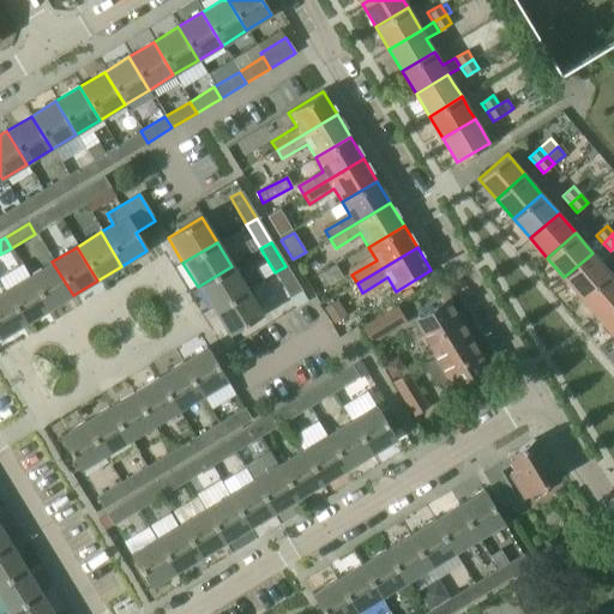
[(593,253),(564,277),(581,296),(609,272),(600,260),(593,253)]
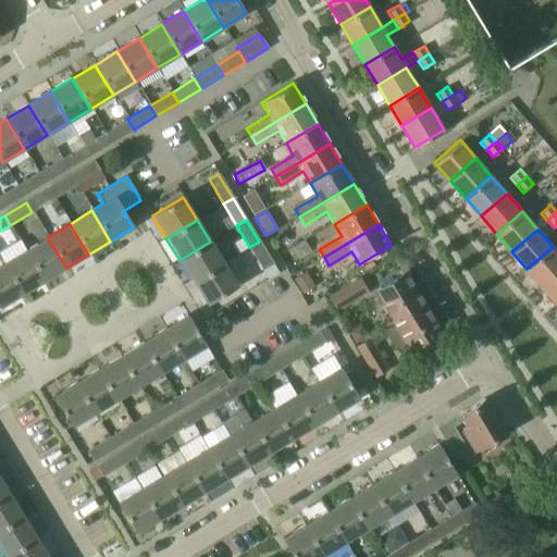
[(47,237),(25,250),(44,282),(66,268),(47,237)]
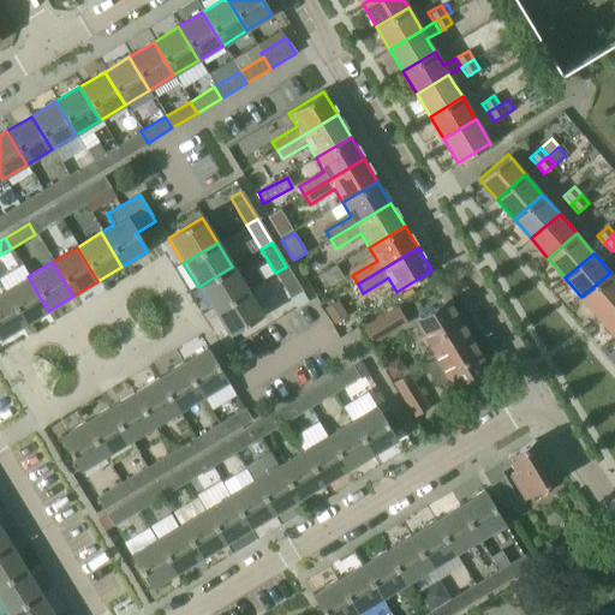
[(232,267),(198,287),(213,311),(246,291),(232,267)]
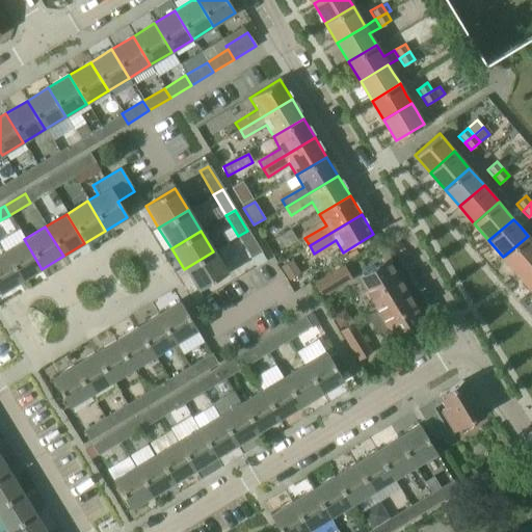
[(247,231),(238,236),(251,258),(260,251),(247,231)]
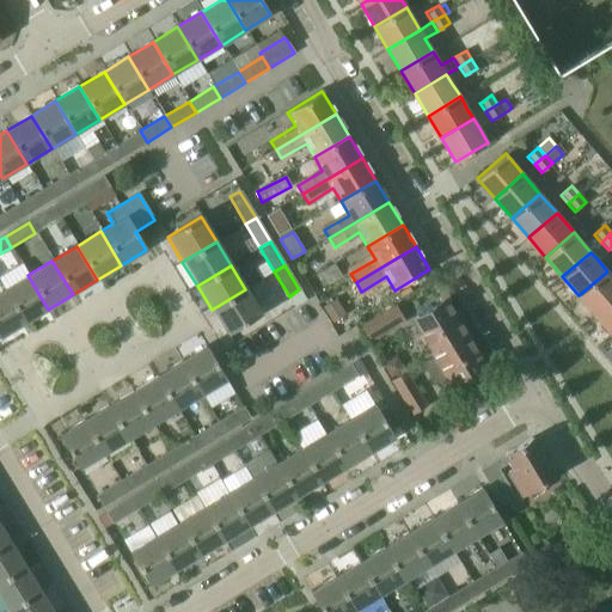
[(611,276),(607,271),(579,295),(595,316),(611,300),(611,276)]
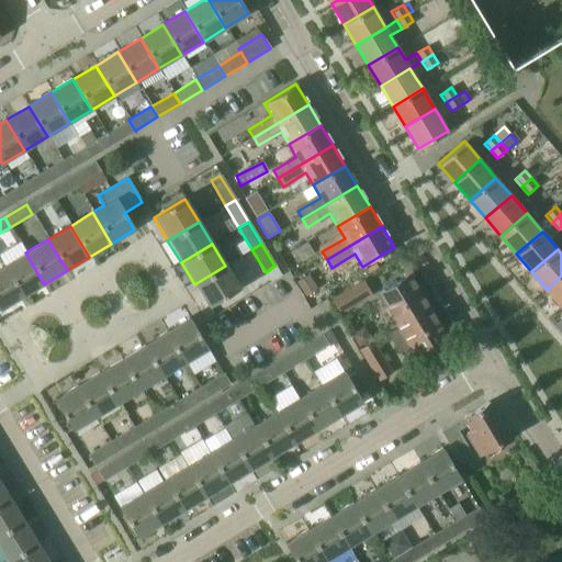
[(25,253),(3,267),(22,298),(44,284),(25,253)]
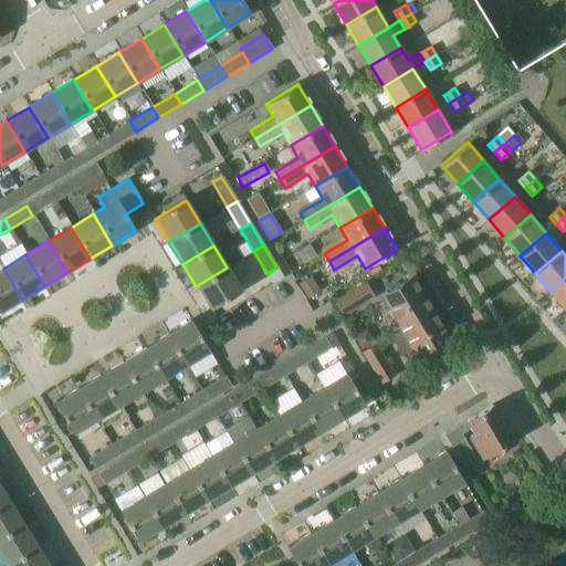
[(227,268),(196,286),(209,310),(241,291),(227,268)]
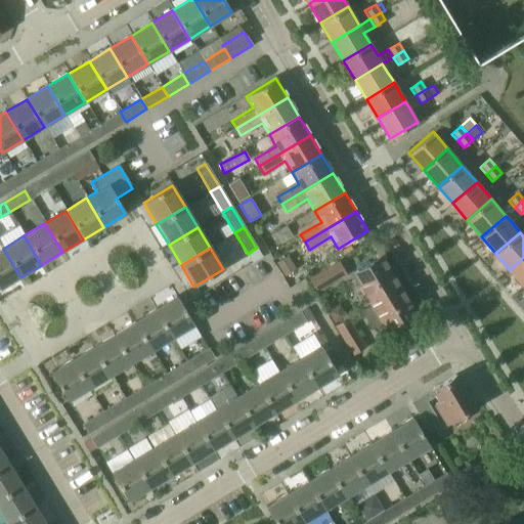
[(0,290),(20,277),(3,249),(0,250),(0,290)]
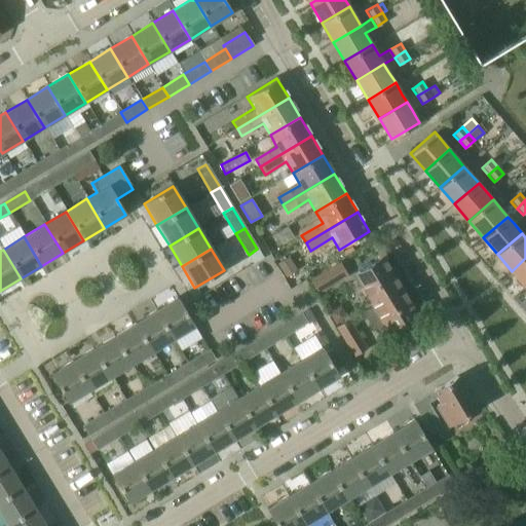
[(276,262),(285,274),(296,268),(288,255),(276,262)]
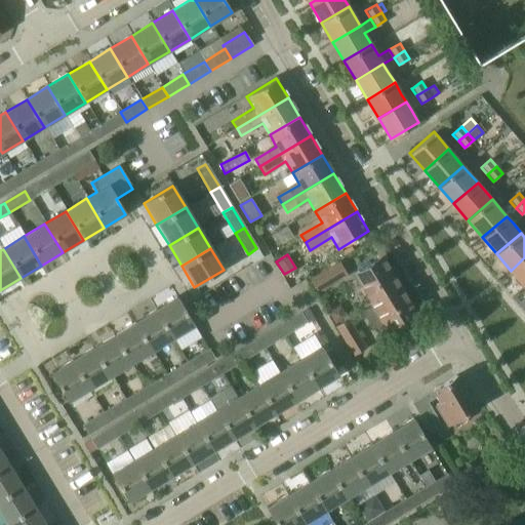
[(354,275),(372,304),(372,305),(400,287),(400,286),(381,257),(354,275)]
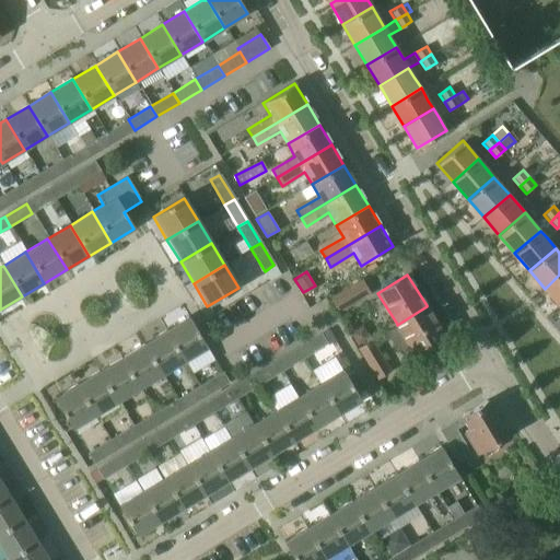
[(559,275),(545,289),(559,305),(559,275)]
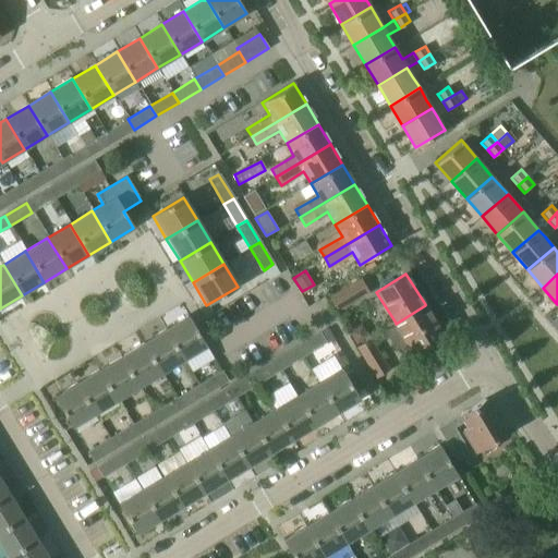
[(332,294),(340,308),(370,290),(362,277),(332,294)]
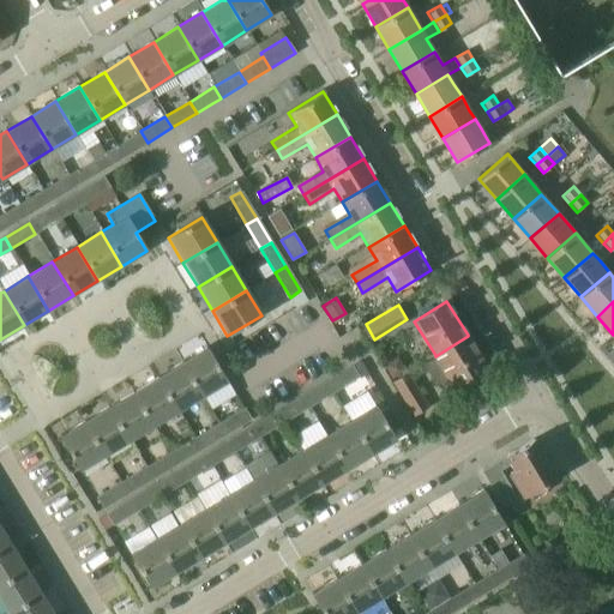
[(435,356),(435,355),(434,356),(453,389),(489,367),(469,335),(468,335),(468,336),(435,356)]
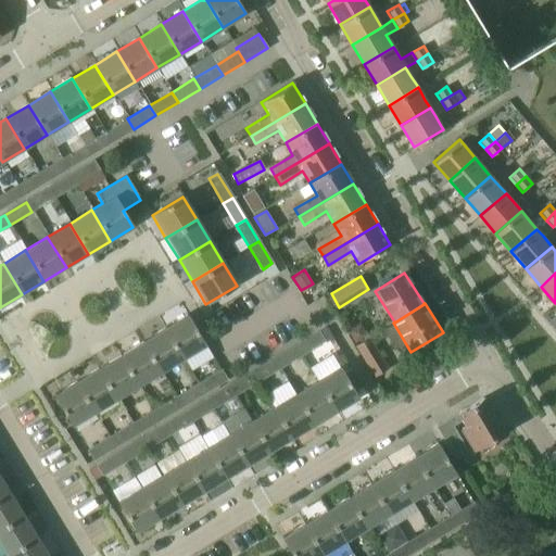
[(187,315),(164,329),(182,359),(205,345),(187,315)]
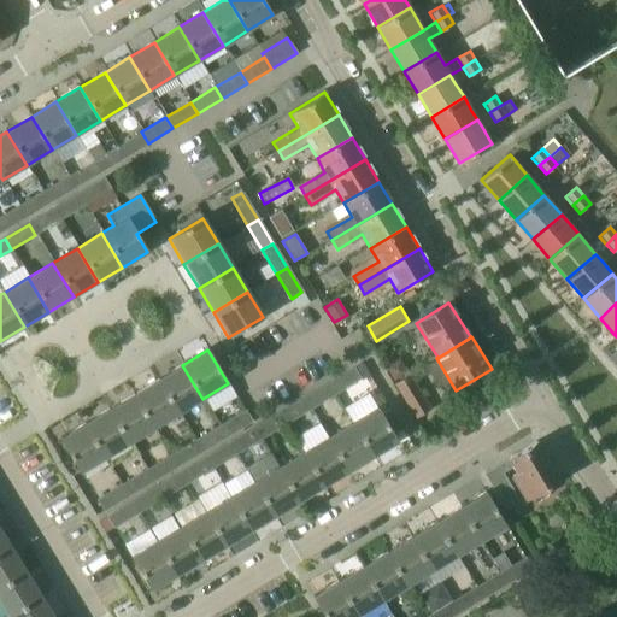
[(407,374),(400,360),(387,366),(394,380),(407,374)]
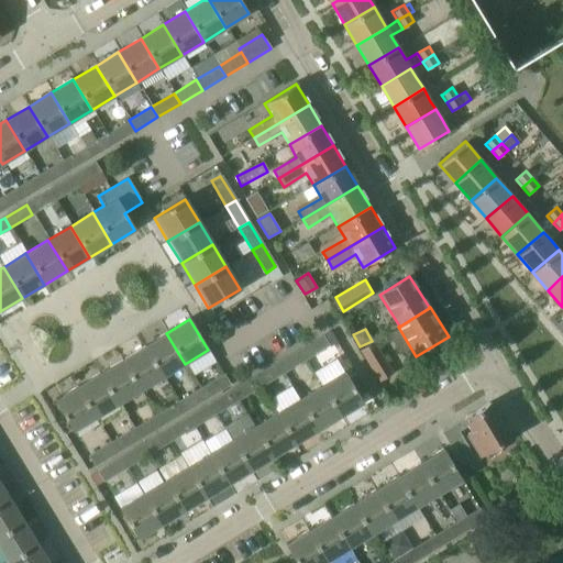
[(162,377),(185,364),(166,333),(144,346),(162,377)]
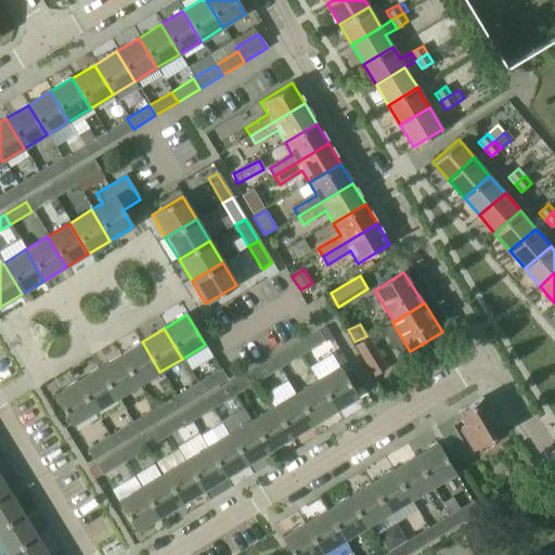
[(318,332),(296,345),(301,355),(323,341),(318,332)]
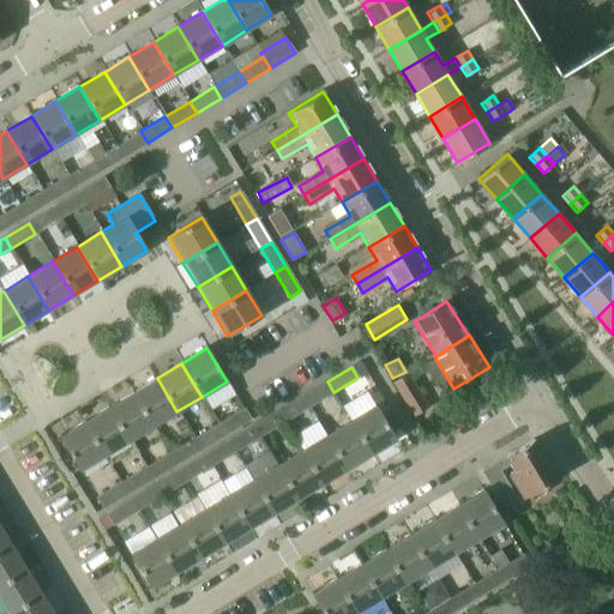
[(393,383),(413,414),(425,407),(405,374),(393,383)]
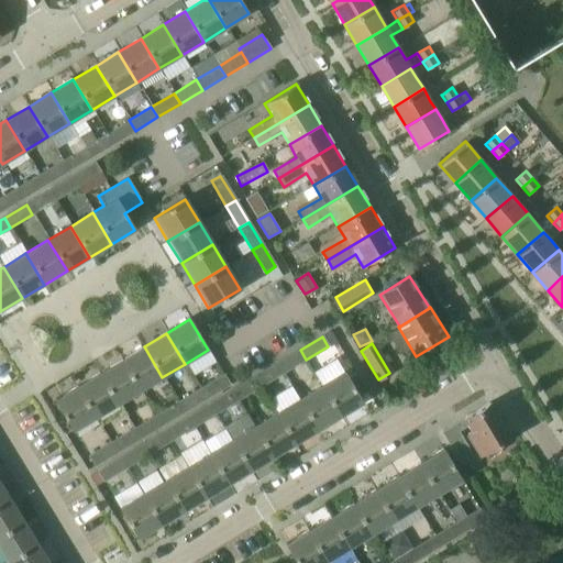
[(140,390),(162,377),(144,346),(121,360),(140,390)]
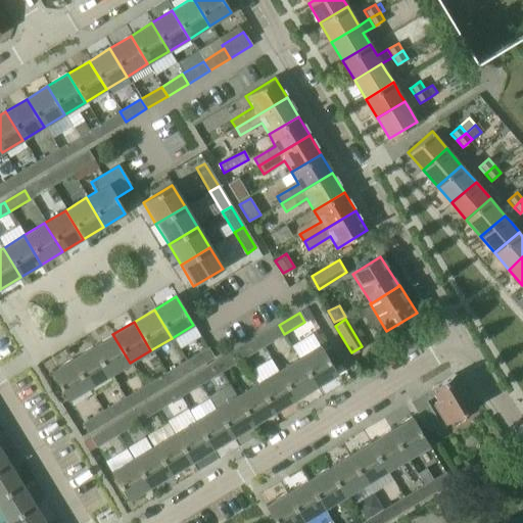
[(264,346),(284,334),(279,325),(258,338),(264,346)]
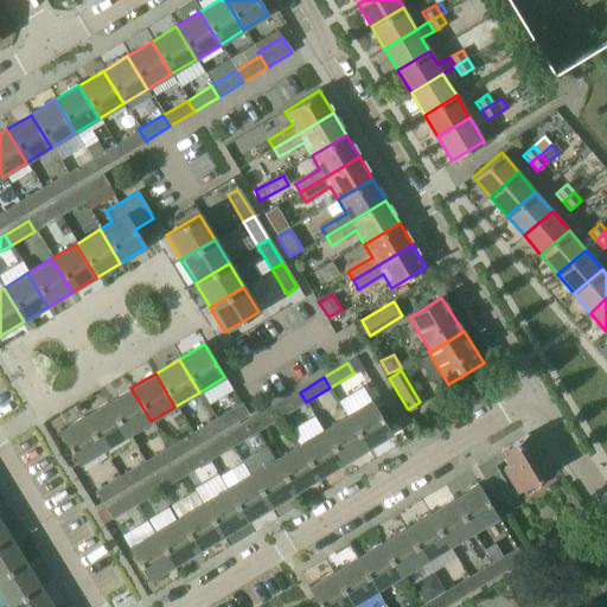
[(127,436),(151,421),(131,388),(107,403),(127,436)]
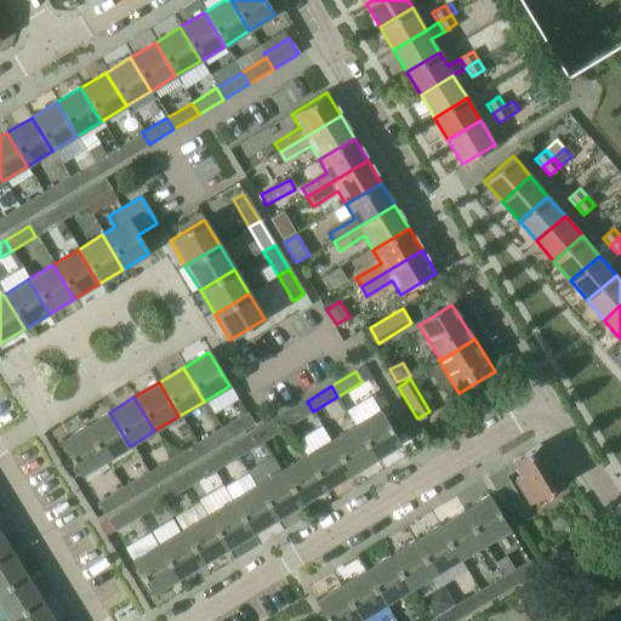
[(375,400),(353,412),(359,423),(355,426),(376,460),(402,444),(381,410),(375,400)]
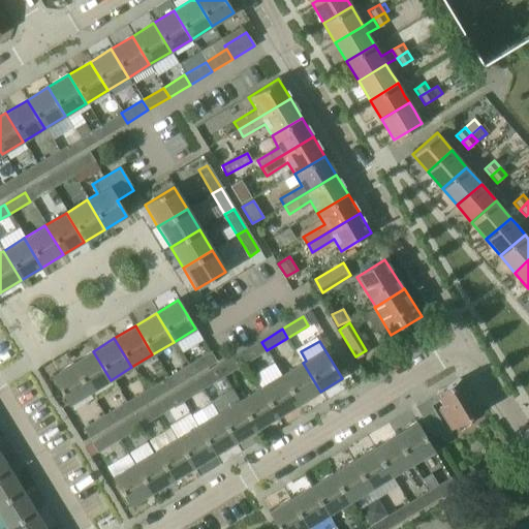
[(246,364),(267,350),(261,342),(240,354),(246,364)]
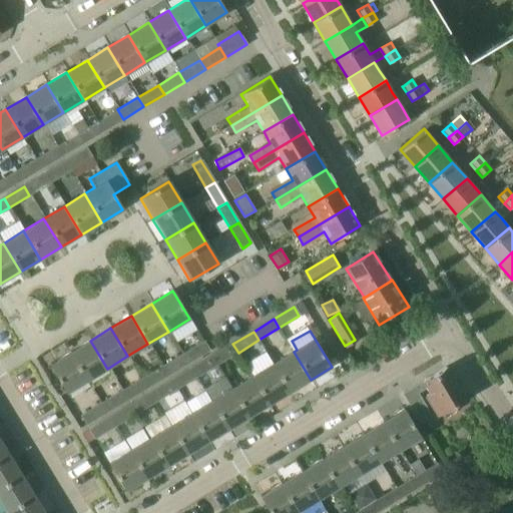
[(87,381),(107,369),(90,341),(70,353),(87,381)]
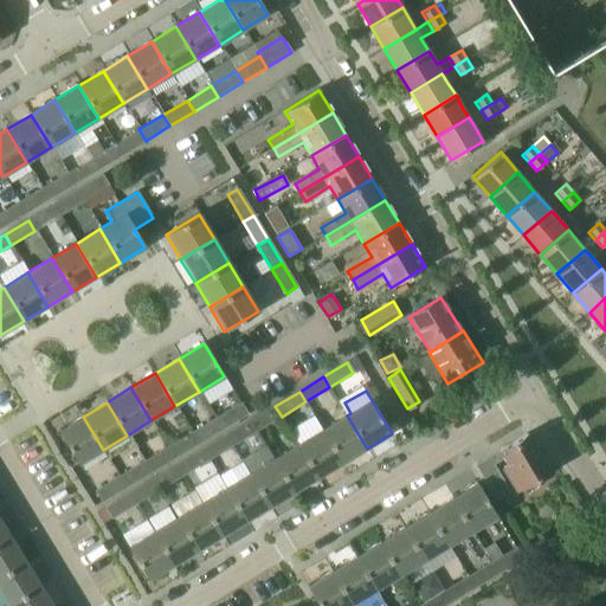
[(240,405),(216,419),(221,430),(246,414),(240,405)]
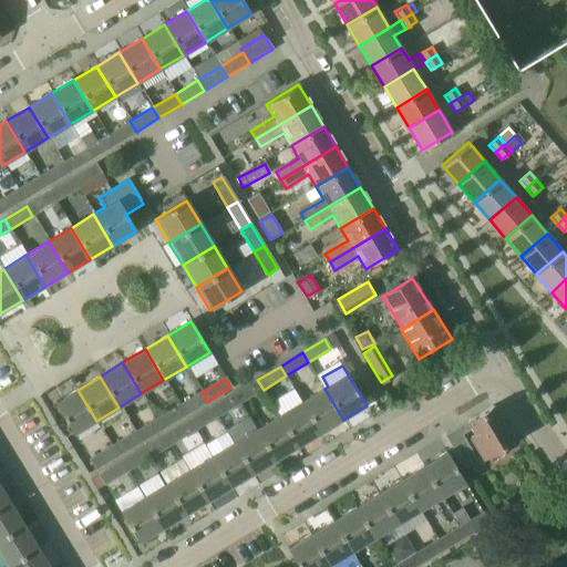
[(240,403),(264,390),(257,380),(235,393),(240,403)]
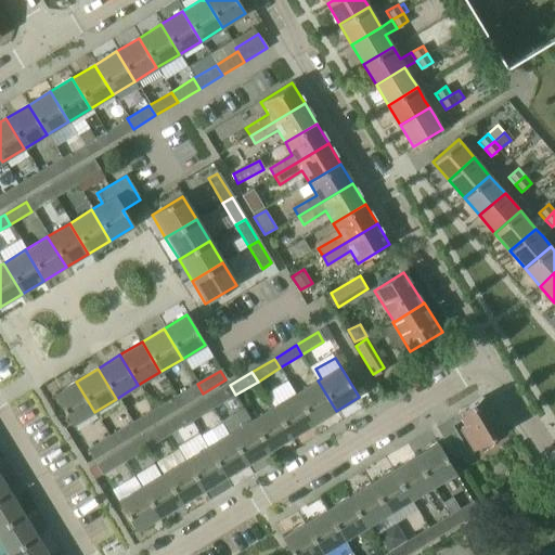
[(318,381),(295,394),(313,424),(336,411),(318,381)]
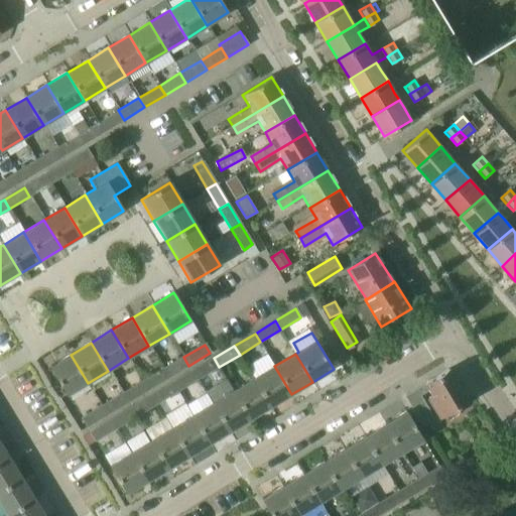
[(88,383),(71,355),(49,368),(67,396),(88,383)]
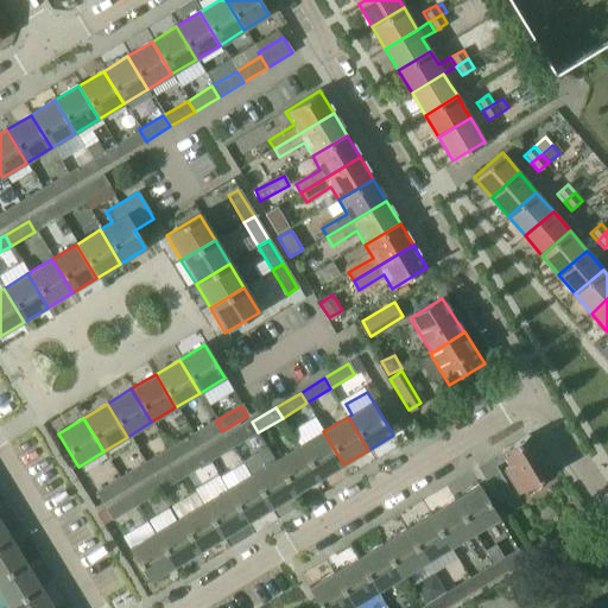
[(202,430),(192,436),(198,445),(222,431),(216,420),(202,430)]
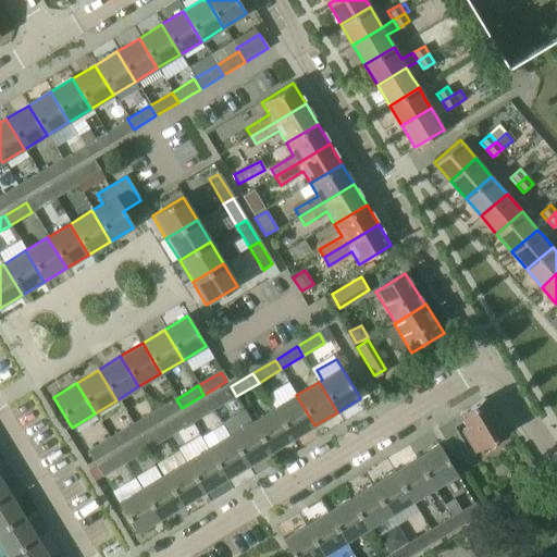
[(231,386),(208,400),(214,410),(236,396),(231,386)]
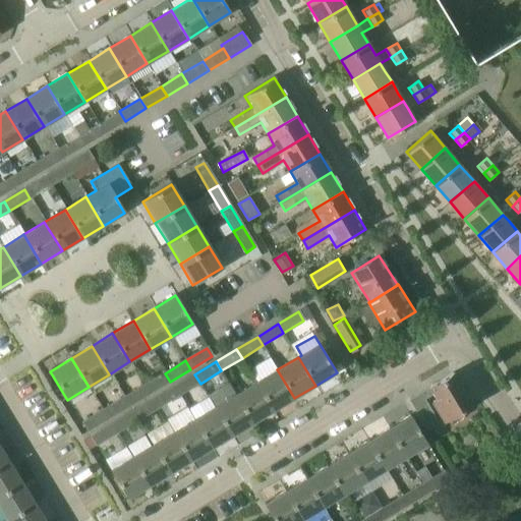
[(274,411),(294,398),(277,369),(256,382),(274,411)]
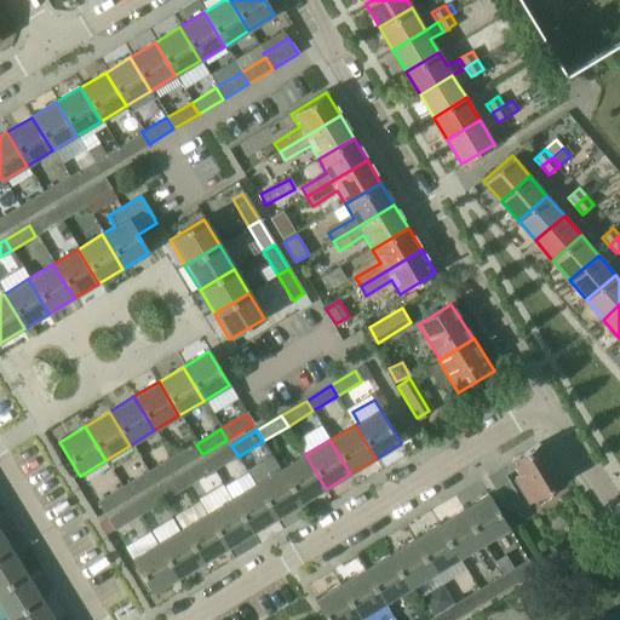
[(196,445),(172,459),(178,470),(202,454),(196,445)]
